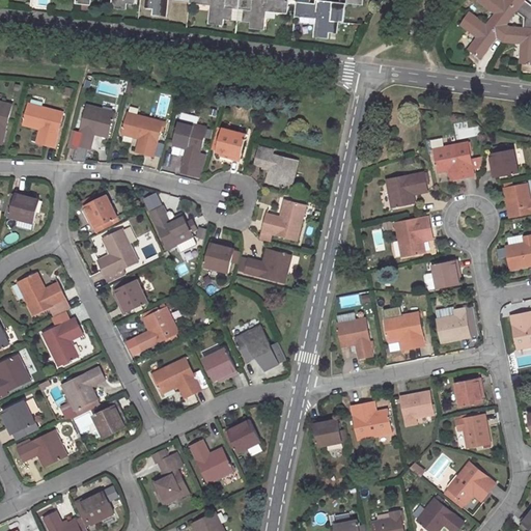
[(113,0),(113,8),(127,10),(128,4),(135,4),(136,0),(113,0)]
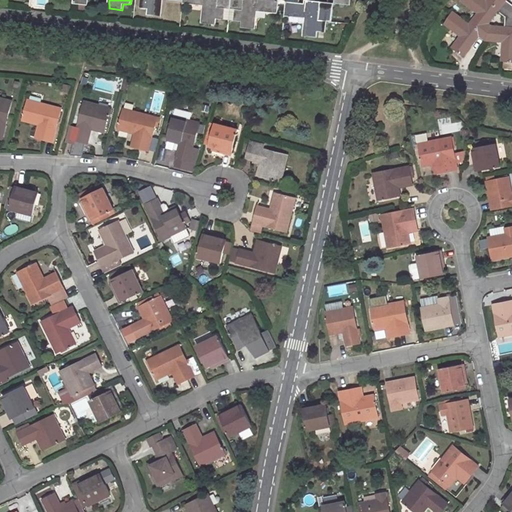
[(140,0),(140,8),(148,9),(147,15),(160,16),(162,0),(182,0),(183,0),(140,0)]
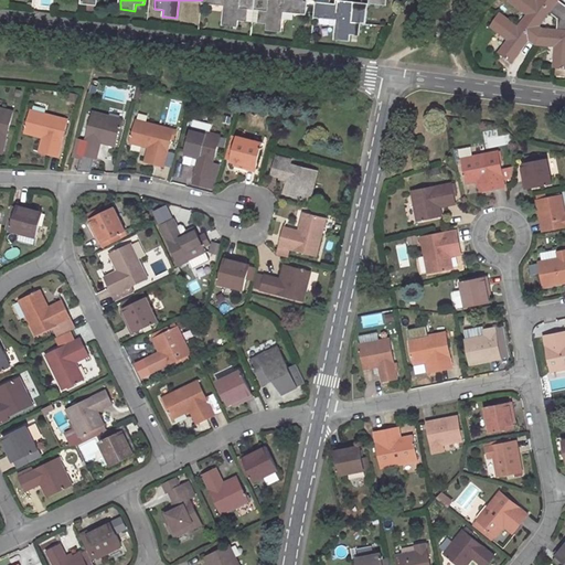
[(202,3),(225,6),(224,25),(237,28),(238,21),(247,22),(248,10),(254,10),(255,0),(202,0),(202,3)]
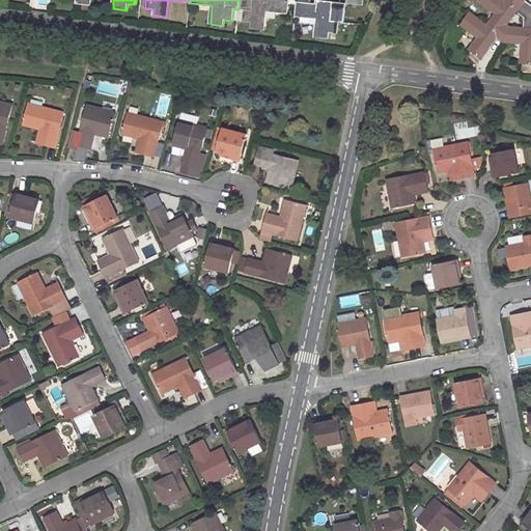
[(240,0),(239,9),(244,10),(243,22),(251,23),(250,28),(263,30),(266,10),(287,12),(288,0),(240,0)]
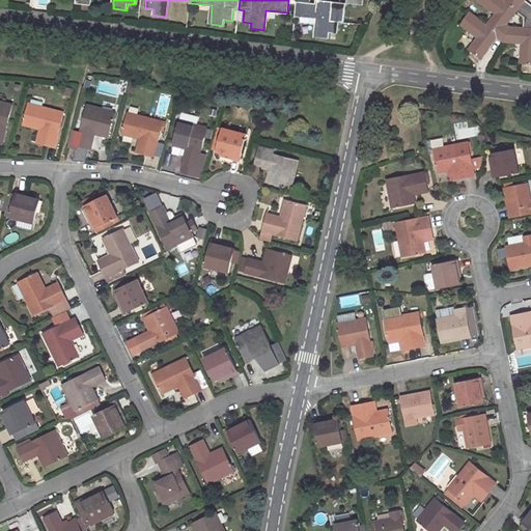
[(478,0),(497,14),(487,25),(500,34),(507,25),(516,12),(518,10),(505,2),(503,0),(478,0)]
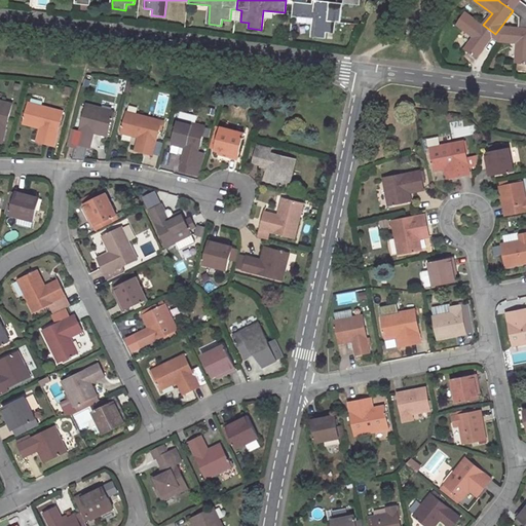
[(501,0),(500,2),(513,10),(520,0),(501,0)]
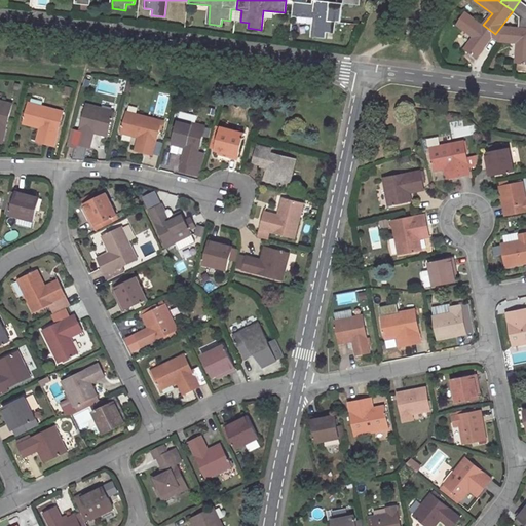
[(525,4),(520,0),(513,10),(512,12),(519,17),(519,23),(525,23),(525,4)]
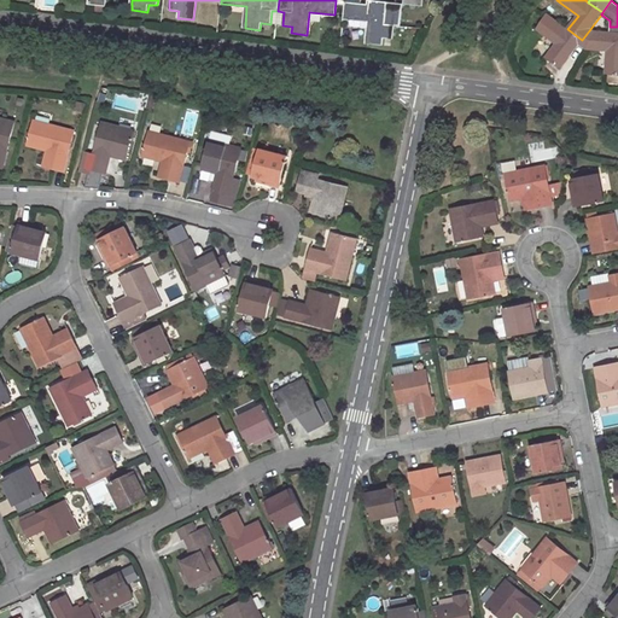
[(403,4),(371,1),(371,5),(361,5),(345,3),(344,18),(369,21),(367,44),(383,46),(384,39),(392,39),(394,25),(401,27),(403,4)]
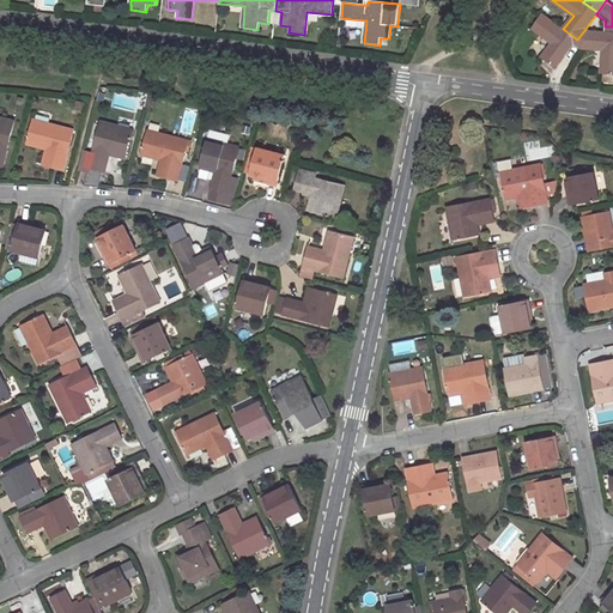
[(552,43),(541,58),(556,68),(575,43),(577,40),(563,29),(542,14),(532,29),(552,43)]
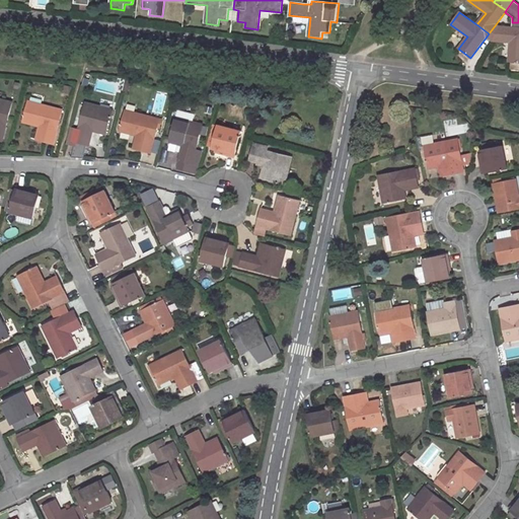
[(518,63),(518,27),(511,27),(499,26),(496,24),(489,33),(487,36),(493,42),(510,43),(509,63),(518,63)]
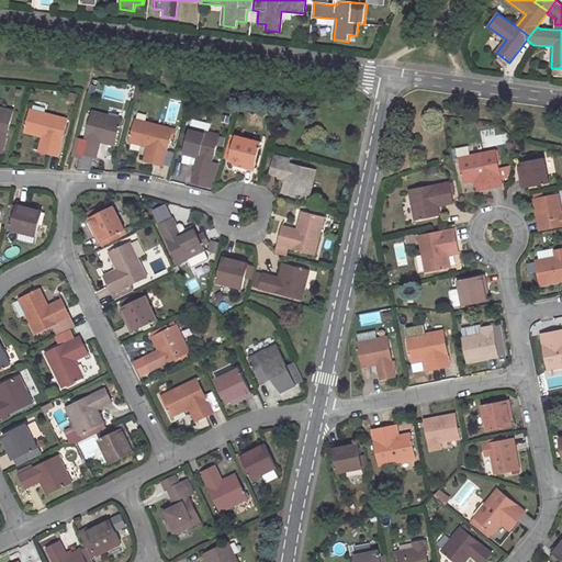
[(550,77),(561,77),(561,68),(551,68),(550,77)]
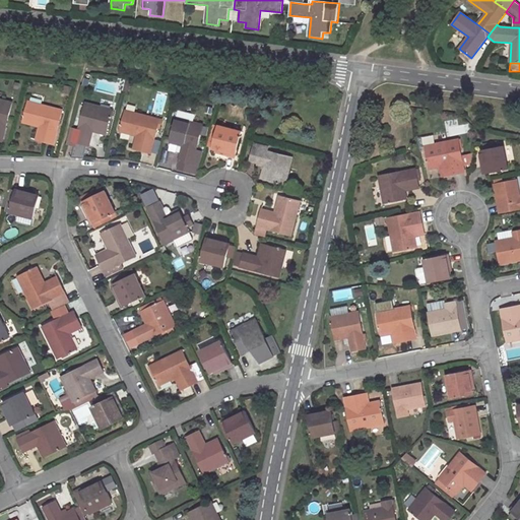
[(0,140),(2,141),(12,102),(0,99),(0,140)]
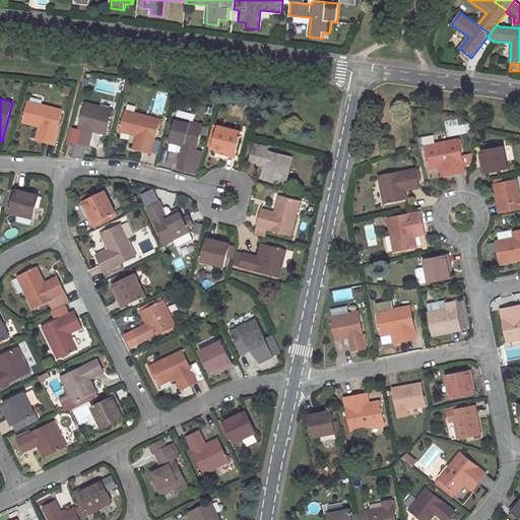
[(23,122),(40,126),(37,139),(54,144),(63,110),(28,101),(23,122)]
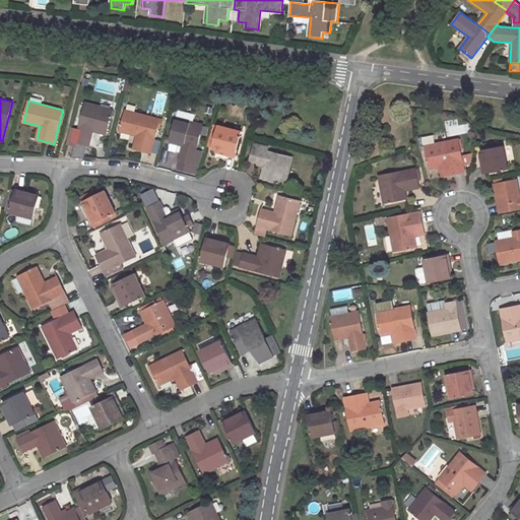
[(113,109),(85,103),(79,129),(71,127),(67,143),(76,145),(77,142),(89,145),(93,131),(107,134),(113,109)]
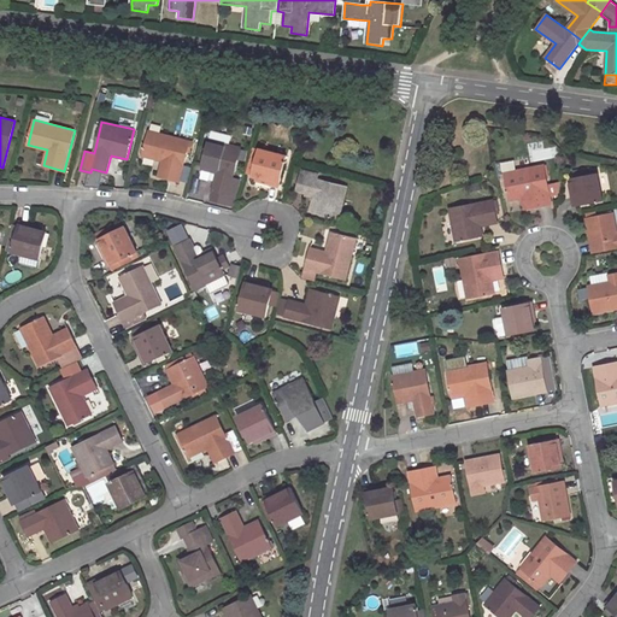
[(193,142),(150,130),(142,156),(163,160),(159,176),(180,181),(188,152),(191,152),(193,142)]
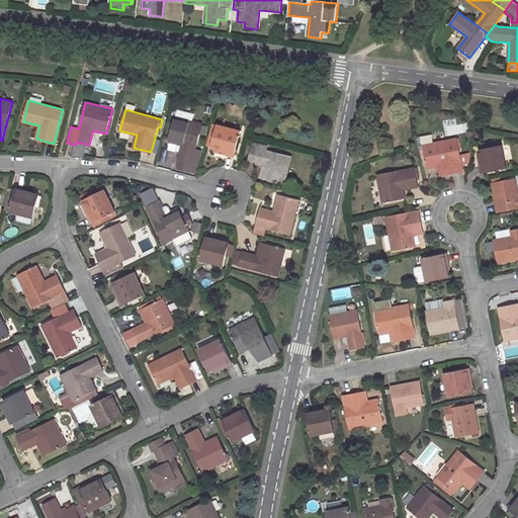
[(195,149),(202,123),(176,117),(170,142),(178,144),(177,151),(181,152),(179,159),(180,160),(198,164),(201,151),(195,149)]
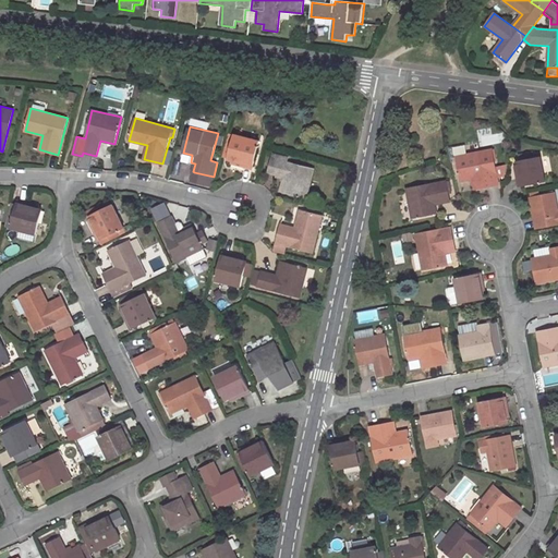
[(232,160),(245,164),(244,167),(252,169),(258,141),(229,133),(226,146),(231,147),(228,158),(228,159),(232,160)]
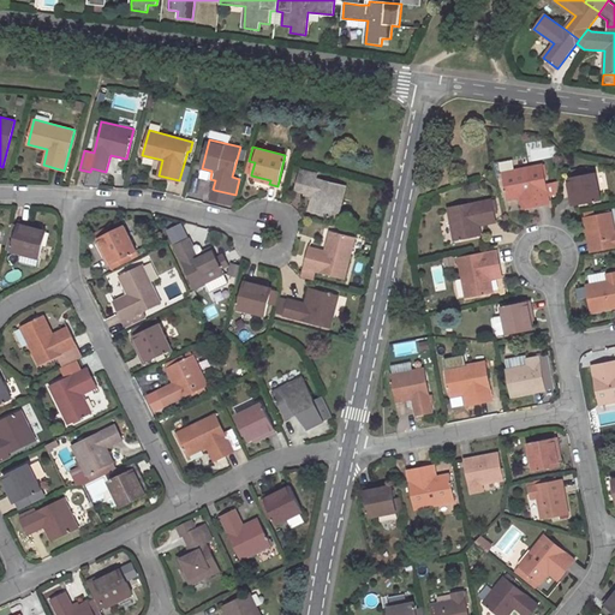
[(512,160),(495,163),(499,179),(505,178),(503,172),(514,171),(512,160)]
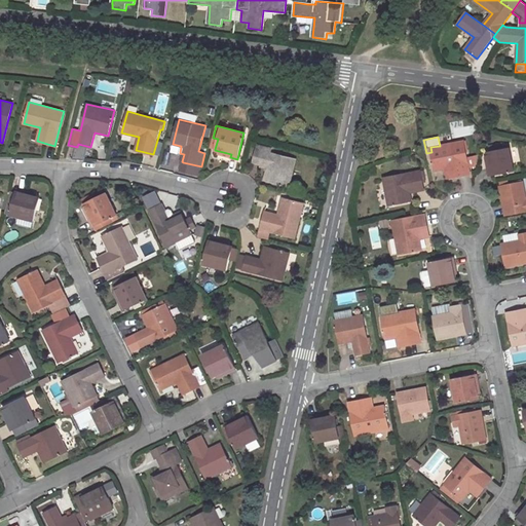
[(453,177),(471,174),(470,167),(476,166),(478,156),(467,158),(463,141),(440,146),(430,147),(431,152),(436,171),(446,168),(451,167),(453,177)]
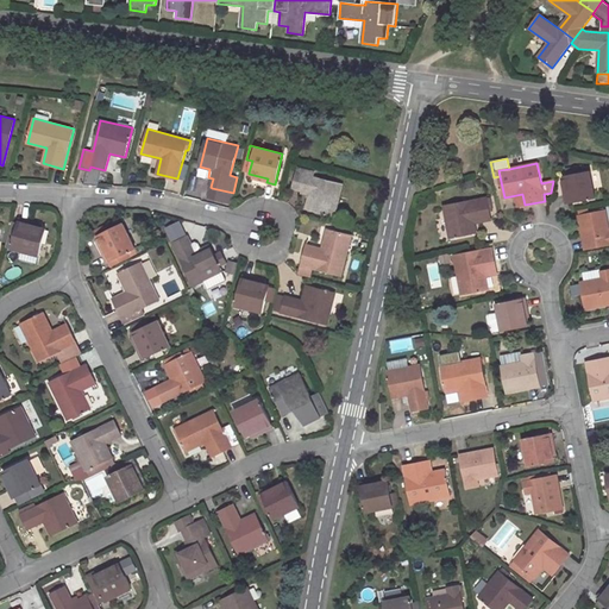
[(565,182),(567,194),(564,195),(566,203),(595,198),(590,173),(589,173),(583,174),(582,170),(582,167),(566,170),(567,176),(564,177),(565,182)]
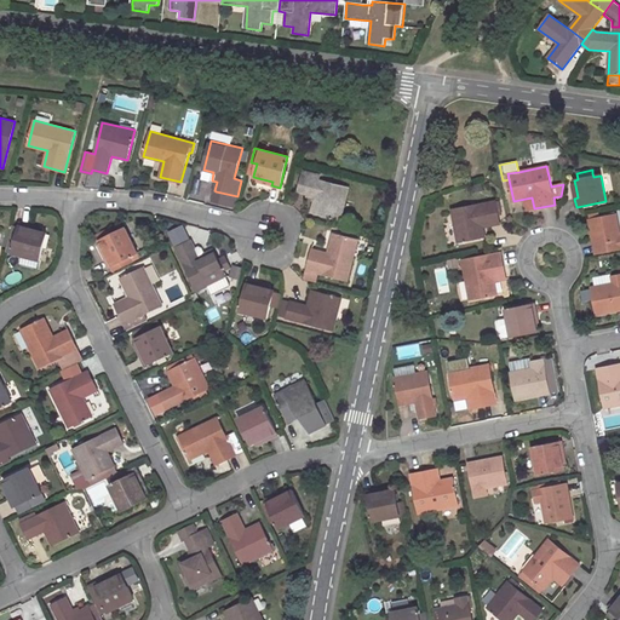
[(349,188),(320,179),(320,176),(303,171),(298,191),(315,196),(311,212),(340,219),(349,188)]
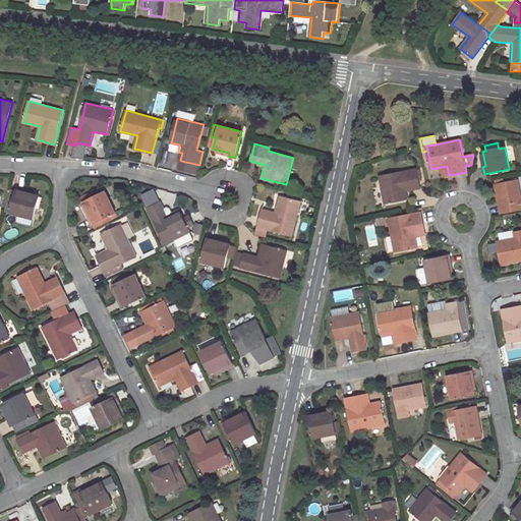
[(199,165),(181,161),(179,168),(197,173),(199,165)]
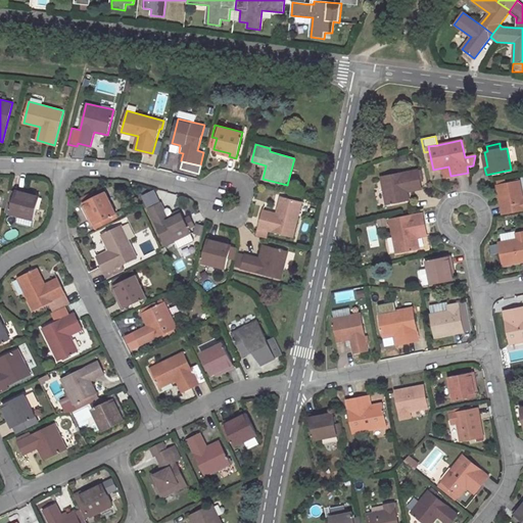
[(410,200),(407,187),(421,184),(421,182),(424,181),(422,170),(418,171),(418,170),(381,177),(386,204),(410,200)]
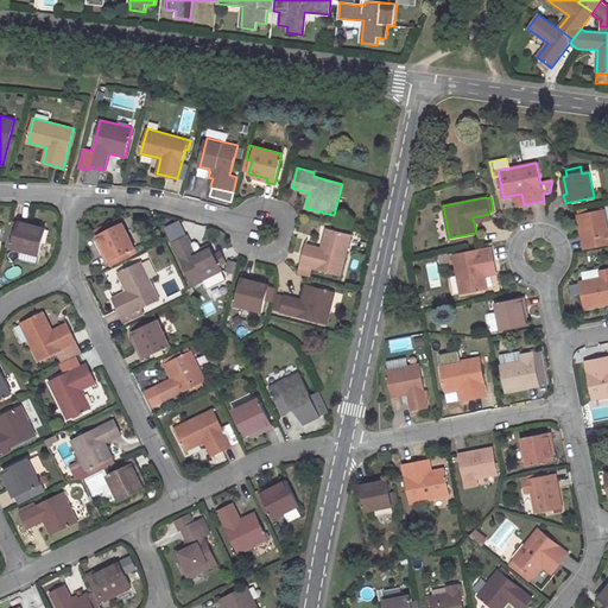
[(578,216),(582,238),(586,236),(587,248),(607,244),(607,229),(605,211),(589,214),(588,209),(578,211),(580,216),(578,216)]
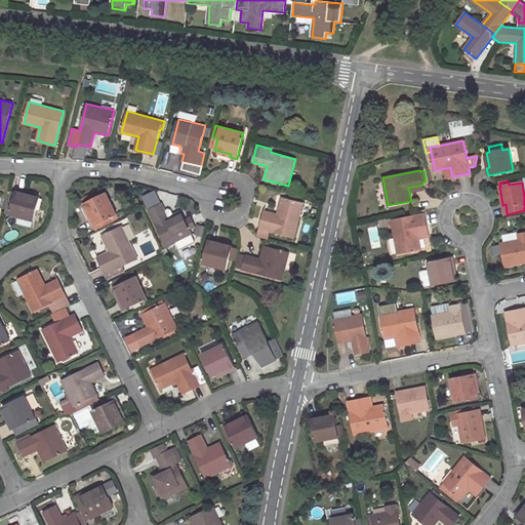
[(18,216),(34,220),(40,197),(36,196),(24,193),(25,191),(17,189),(10,215),(18,216)]
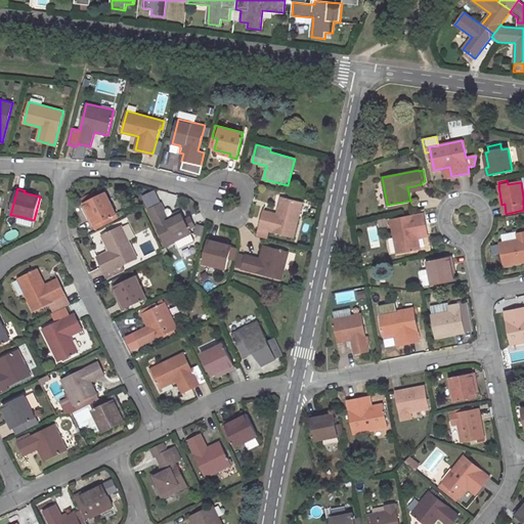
[(87,207),(92,218),(90,219),(93,225),(96,224),(98,228),(112,222),(110,217),(118,214),(106,192),(97,198),(95,192),(81,200),(83,204),(85,203),(87,207)]
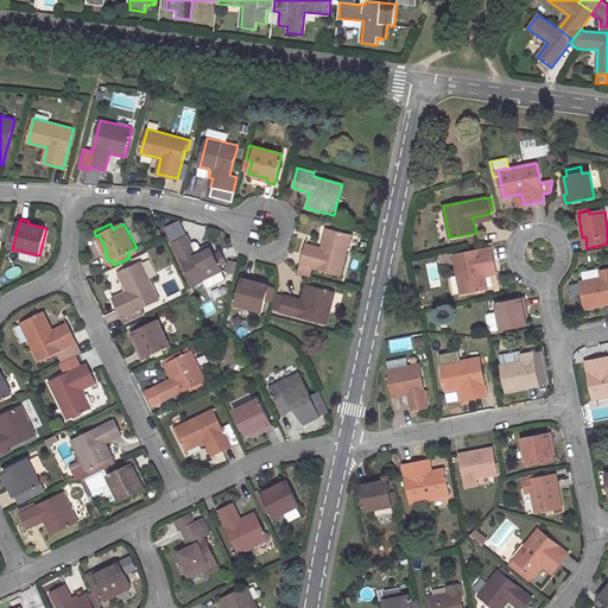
[(438,225),(442,240),(449,239),(445,223),(438,225)]
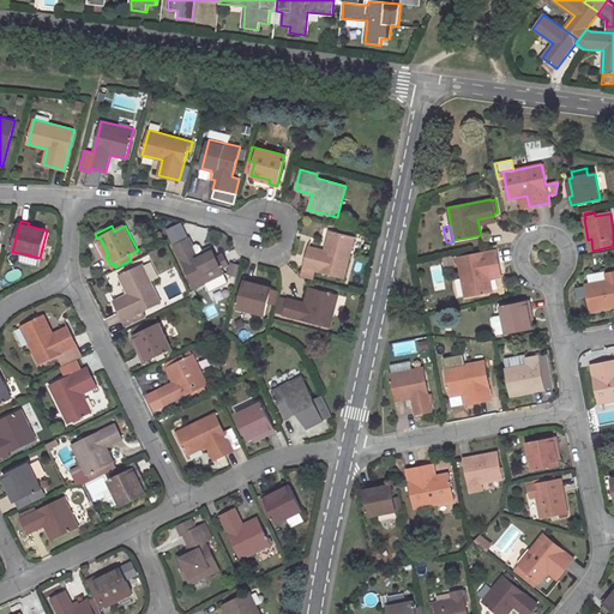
[(315,270),(344,278),(355,238),(330,232),(325,251),(309,247),(302,276),(313,278),(315,270)]
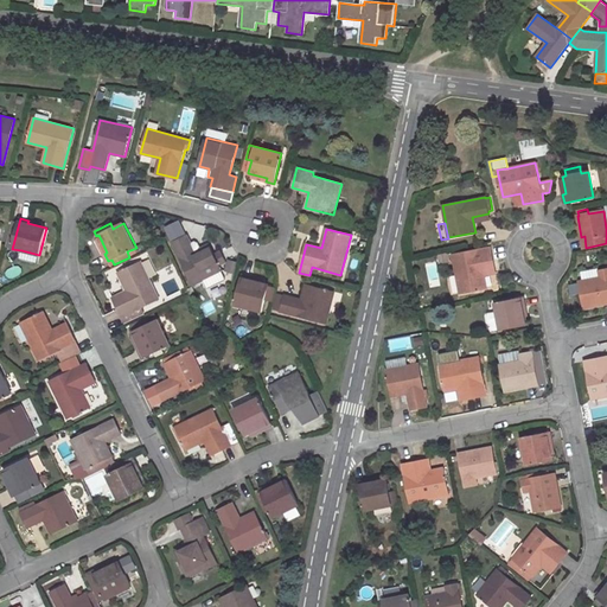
[(173,242),(189,274),(186,275),(191,286),(193,285),(222,270),(219,266),(215,256),(209,244),(196,251),(187,235),(173,242)]
